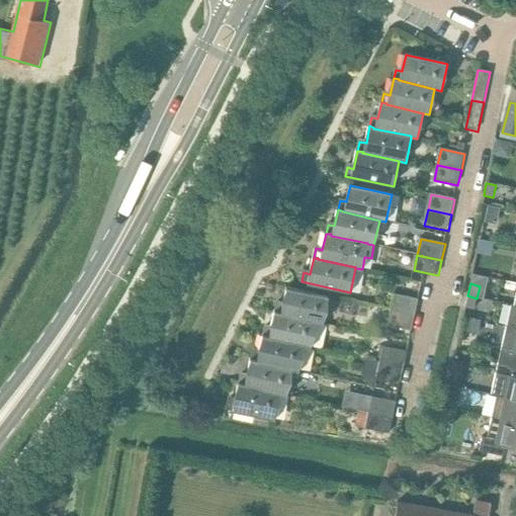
[(317,323),(323,324),(329,297),(287,288),(283,305),(277,304),(275,313),(280,314),(280,315),(317,323)]
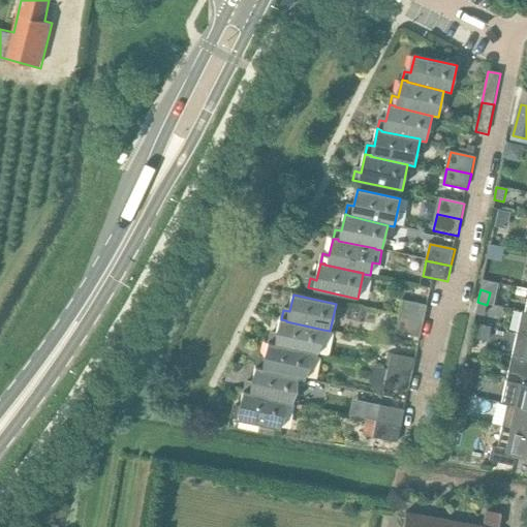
[(400,317),(425,323),(428,307),(403,301),(400,317)]
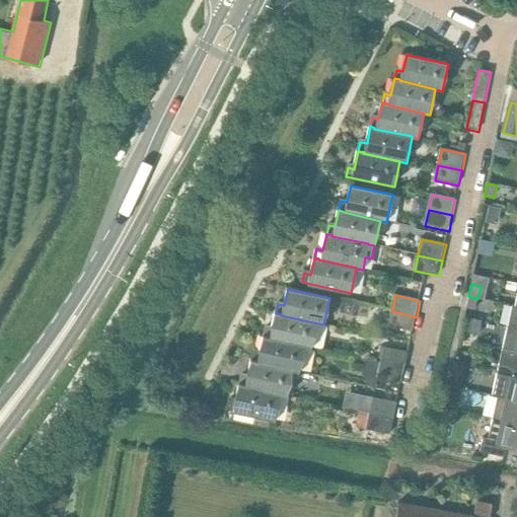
[(468,296),(465,308),(475,311),(477,299),(468,296)]
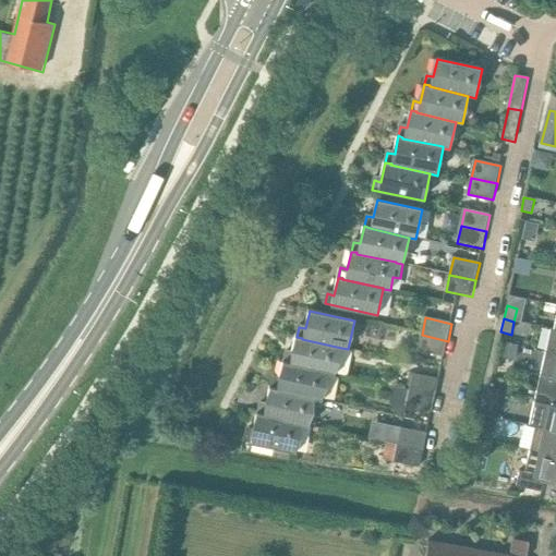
[(551,330),(546,352),(555,354),(555,330),(555,331),(551,330)]
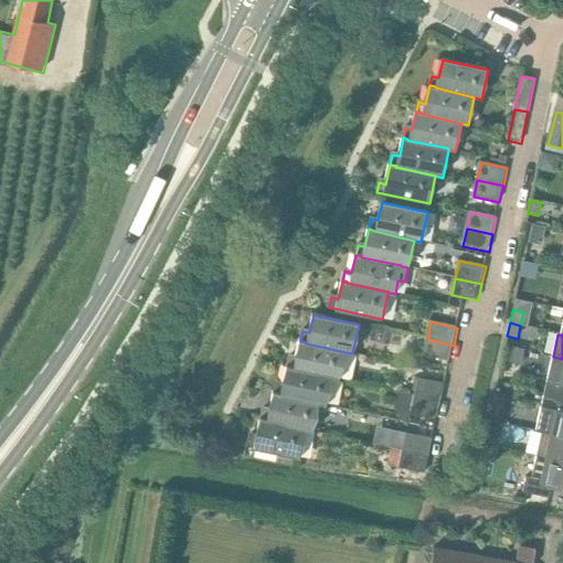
[(449,362),(454,346),(427,339),(424,356),(449,362)]
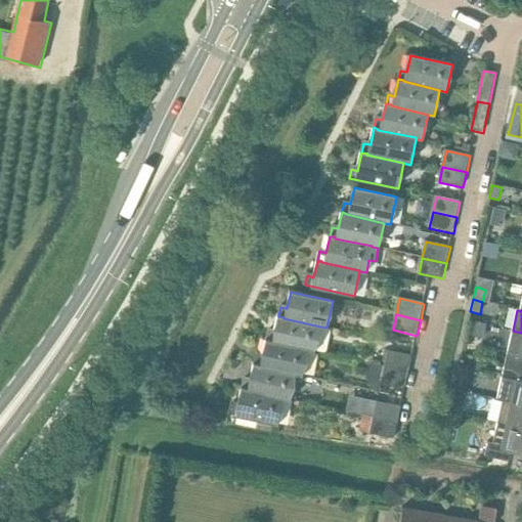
[(314,352),(320,327),(284,318),(284,317),(278,316),(275,332),(268,331),(266,339),(271,341),(270,342),(309,350),(308,351),(314,352)]
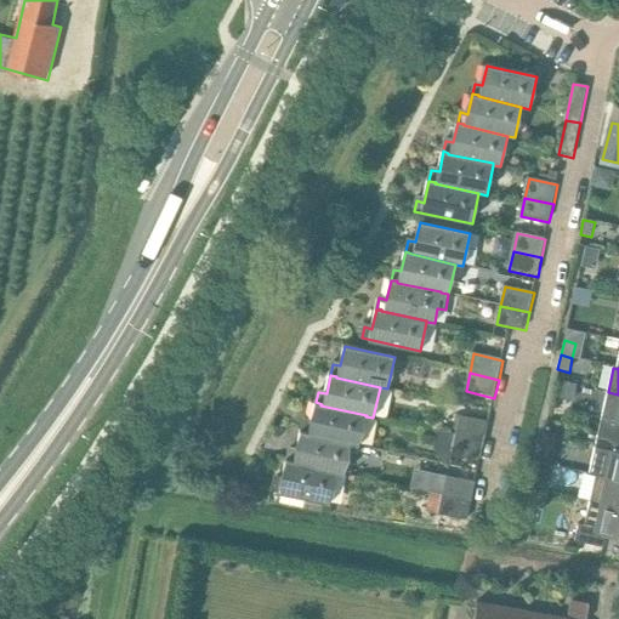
[(561,382),(557,398),(573,402),(577,385),(561,382)]
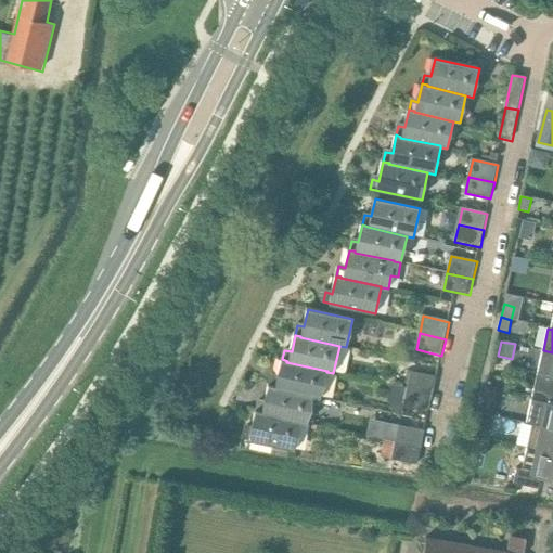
[(538,374),(535,387),(552,390),(552,352),(543,350),(538,373),(538,374)]
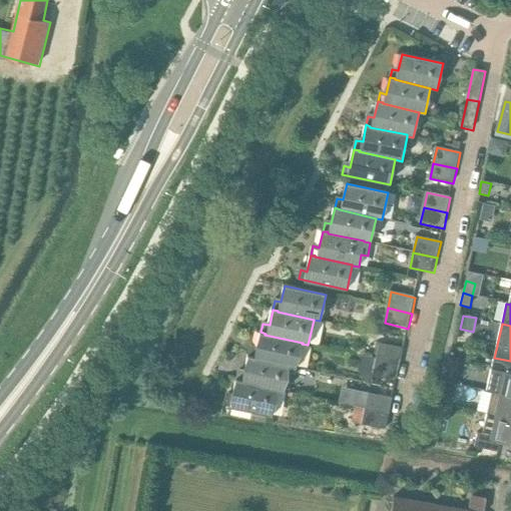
[(297,369),(302,344),(303,343),(265,335),(266,334),(261,332),(257,349),(250,348),(248,357),(253,358),(252,359),(290,367),(290,368),(297,369)]
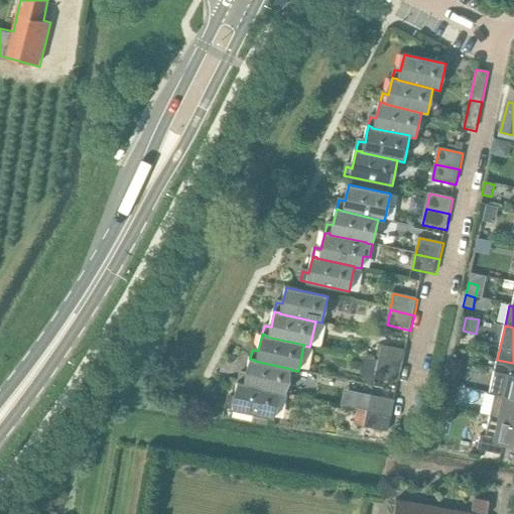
[(379,363),(402,368),(406,351),(382,346),(379,363)]
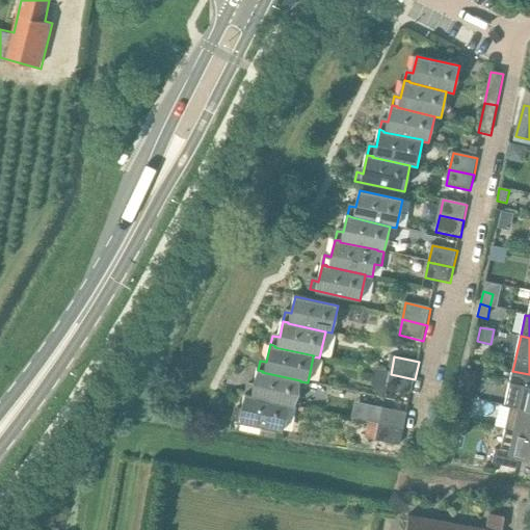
[(294,407),(300,381),(300,380),(262,372),(263,371),(258,370),(255,387),(247,385),(245,394),(252,395),(252,397),(289,404),(288,405),(294,407)]
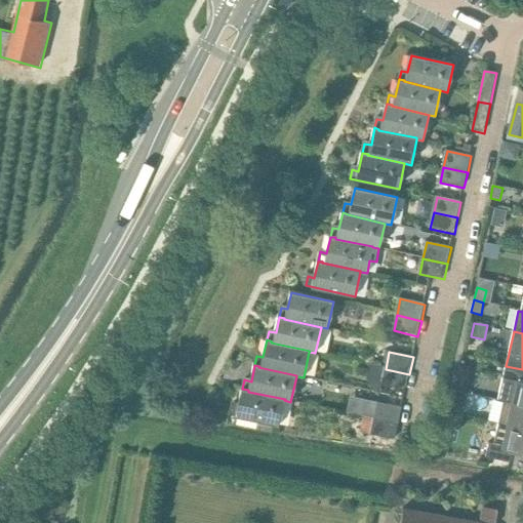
[(459,365),(456,380),(470,383),(473,368),(459,365)]
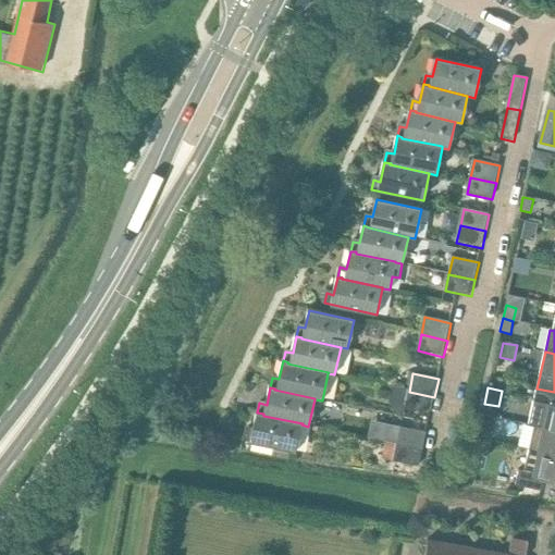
[(535,403),(530,424),(534,426),(534,427),(542,429),(554,431),(554,392),(537,389),(534,403),(535,403)]
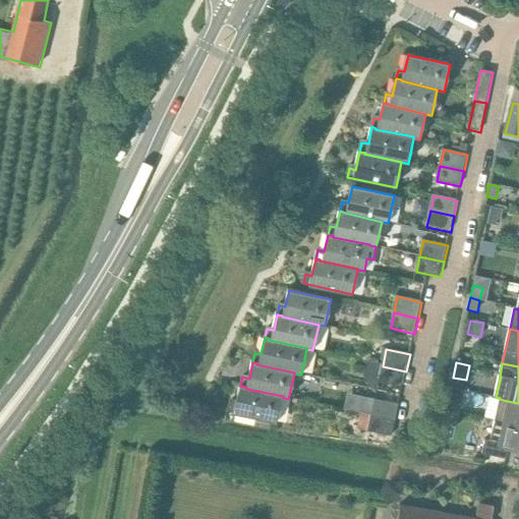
[(403,386),(406,371),(383,366),(380,381),(403,386)]
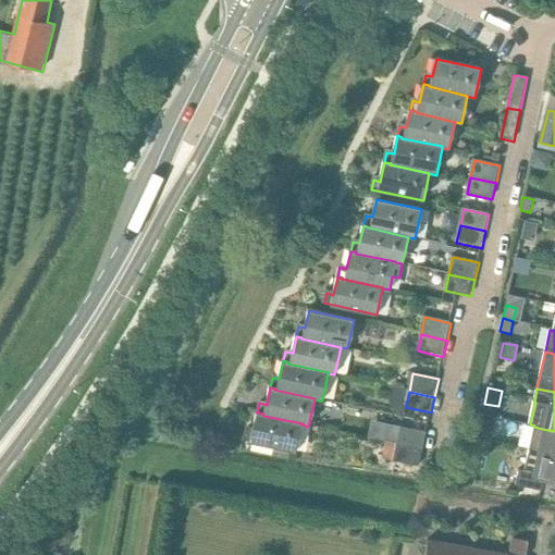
[(484,404),(483,414),(496,416),(498,406),(484,404)]
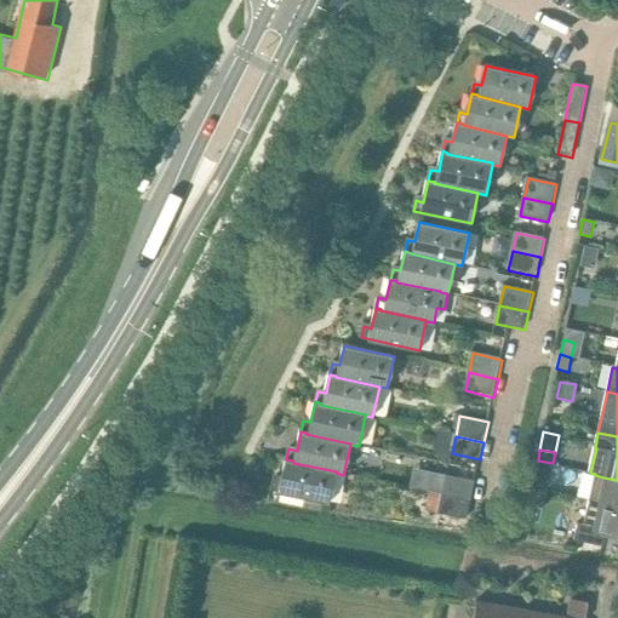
[(330,503),(336,473),(337,471),(293,463),(293,461),(286,459),(282,478),(274,475),(270,491),(330,503)]
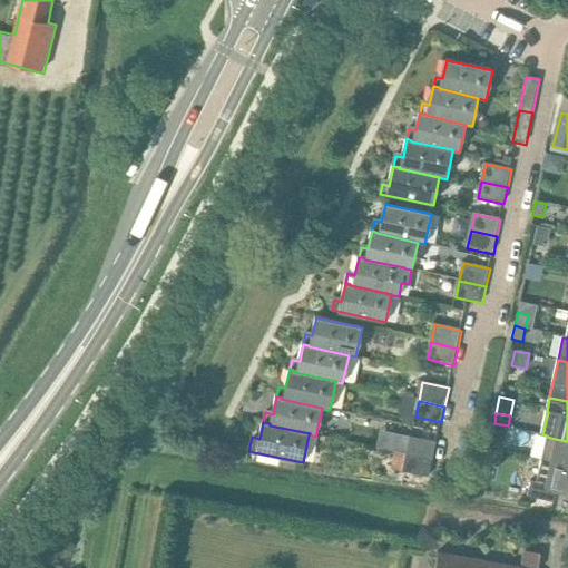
[(541,459),(541,460),(567,466),(567,441),(555,439),(547,437),(546,438),(541,459)]
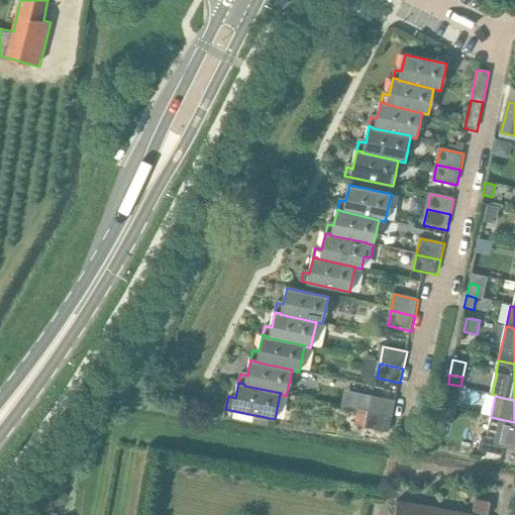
[(372,397),(369,412),(393,417),(396,402),(372,397)]
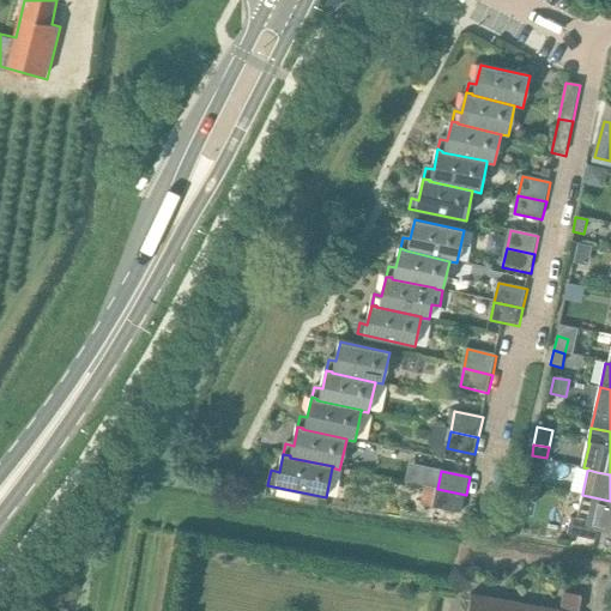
[(437,490),(434,508),(461,514),(465,497),(466,495),(437,489),(437,490)]
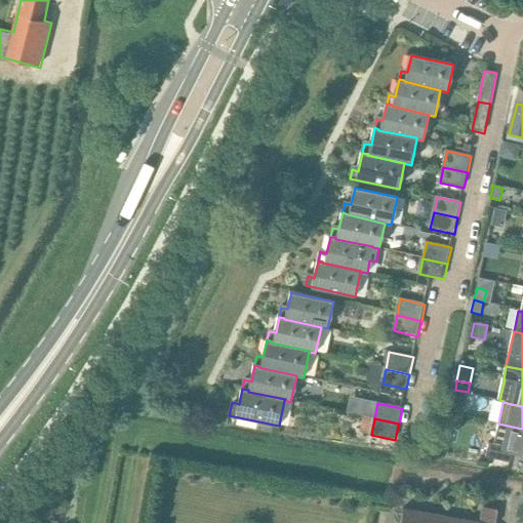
[(489,443),(486,457),(511,463),(514,450),(522,452),(522,429),(498,424),(494,444),(489,443)]
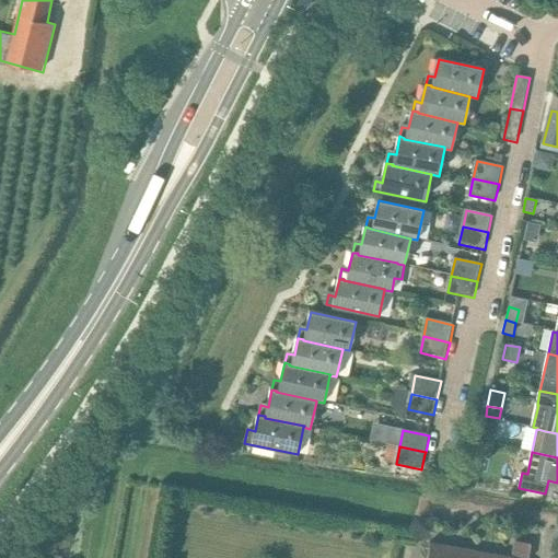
[(529,557),(532,545),(515,542),(512,557),(500,557),(431,545),(428,557),(529,557)]
